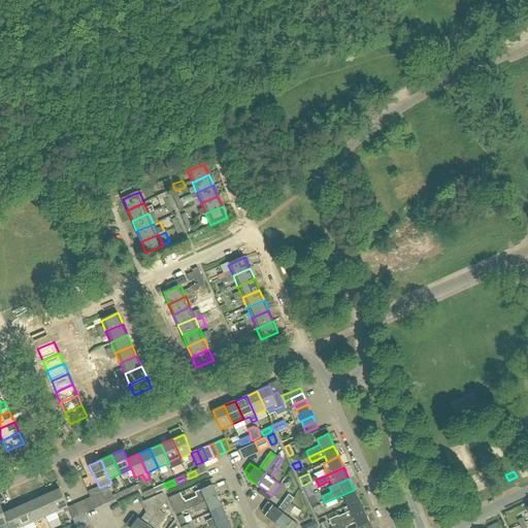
[(307,497),(314,494),(309,484),(302,487),(307,497)]
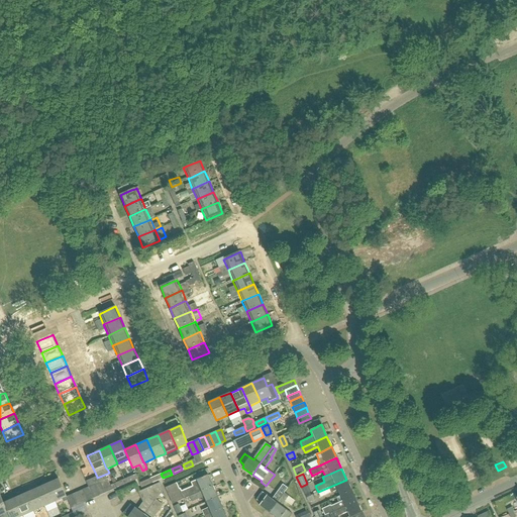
[(152,483),(161,479),(159,475),(150,479),(152,483)]
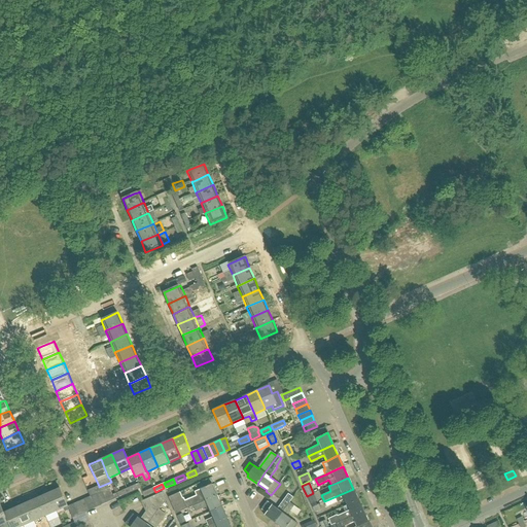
[(183,499),(180,500),(184,510),(192,506),(201,502),(217,496),(212,484),(200,489),(196,491),(198,496),(184,501),(183,499)]
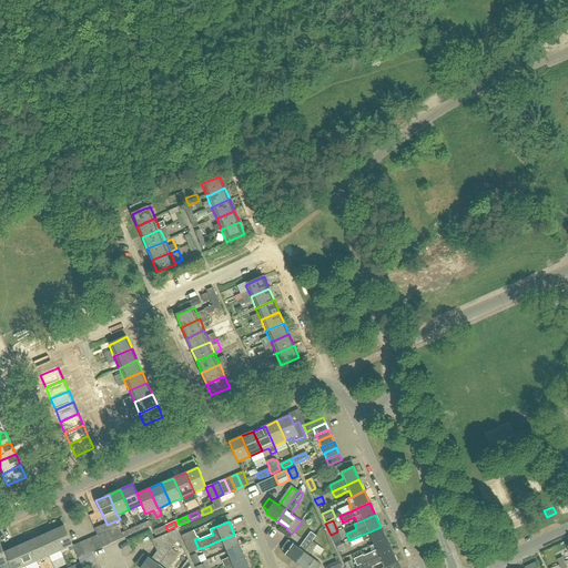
[(138,531),(146,528),(144,523),(135,527),(138,531)]
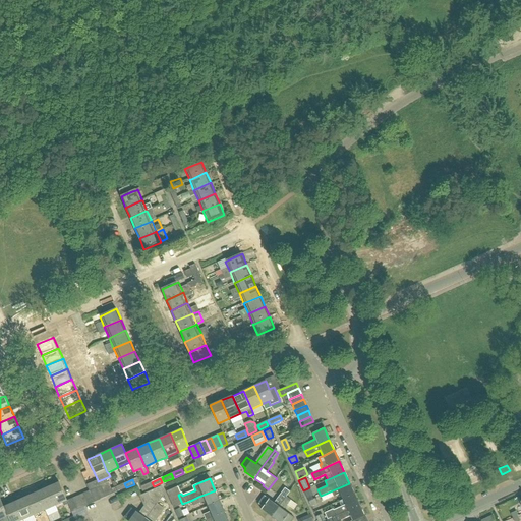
[(95,488),(100,486),(98,481),(98,480),(87,485),(89,491),(95,488)]
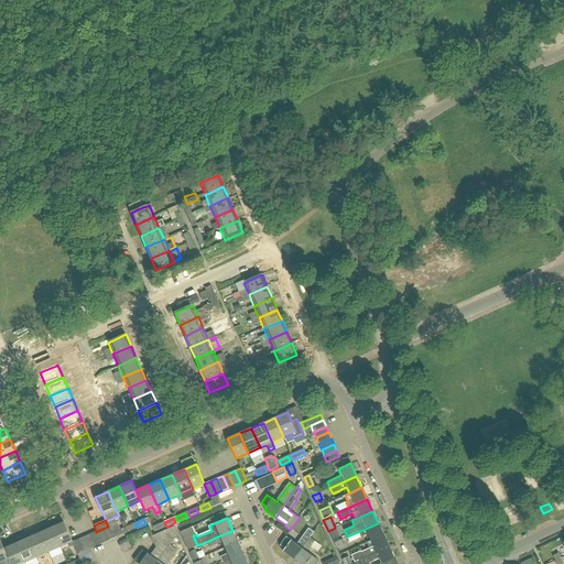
[(72,542),(73,542),(64,522),(52,528),(60,548),(67,544),(69,548),(73,545),(72,542)]
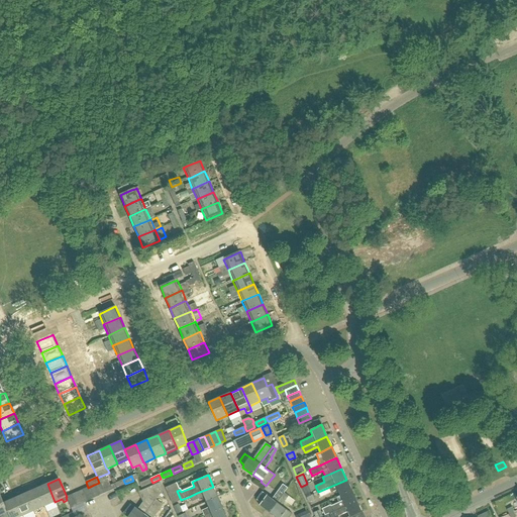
[(141,488),(149,484),(147,480),(139,483),(141,488)]
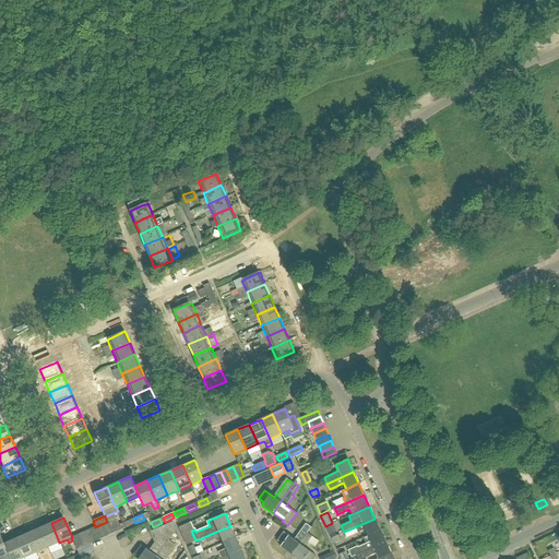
[(380,530),(375,519),(344,532),(347,538),(365,530),(367,536),(380,530)]
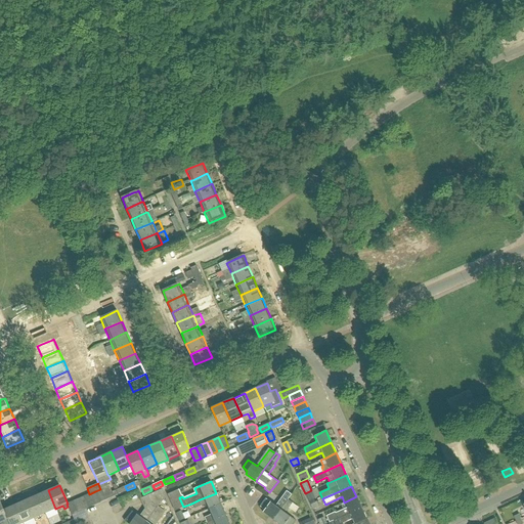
[(95,491),(99,503),(114,496),(112,491),(111,489),(105,487),(100,489),(95,491)]
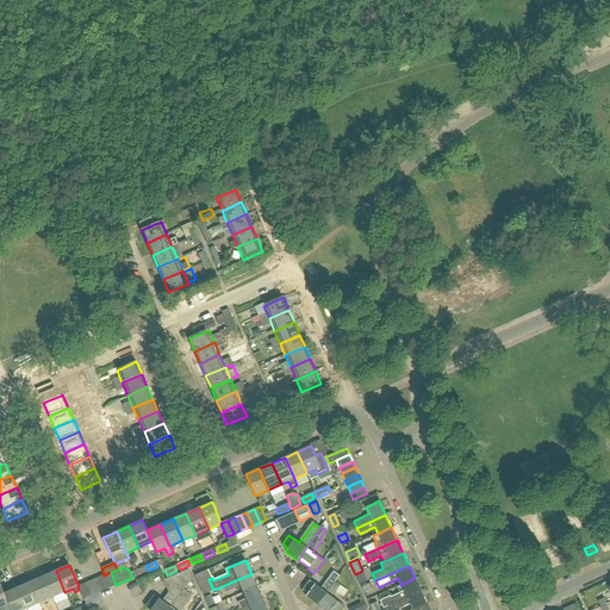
[(136,577),(145,572),(143,567),(134,572),(136,577)]
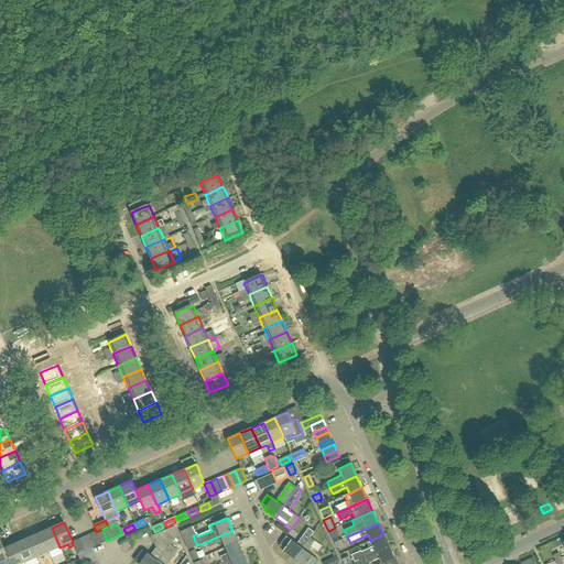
[(155,563),(170,545),(170,546),(177,535),(173,527),(158,533),(158,534),(159,534),(161,541),(150,556),(141,550),(133,561),(137,563),(155,563)]
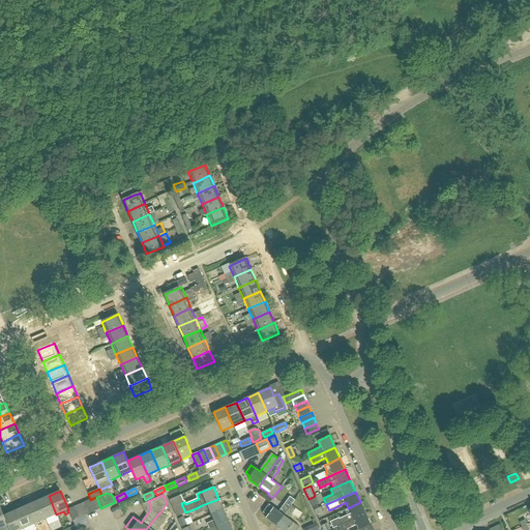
[(46,519),(56,514),(49,496),(37,501),(46,519)]
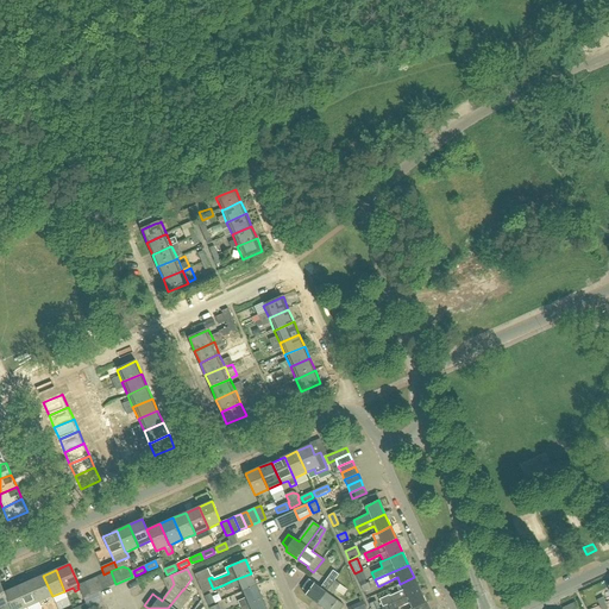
[(205,570),(194,575),(202,594),(213,589),(208,578),(205,570)]
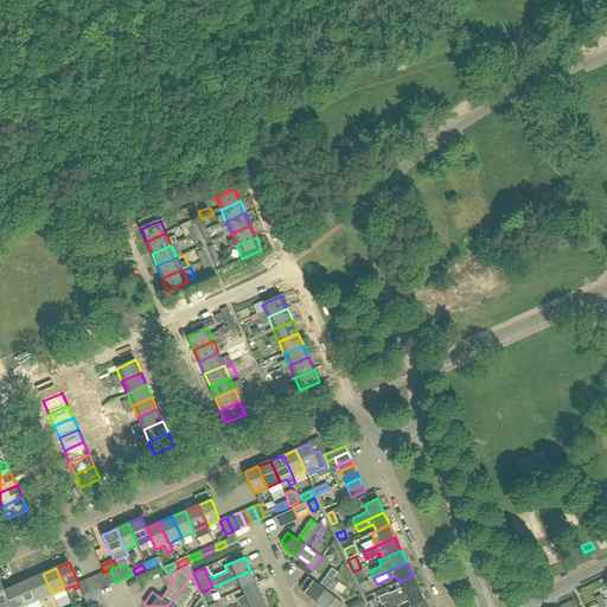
[(360,568),(353,572),(358,581),(365,577),(360,568)]
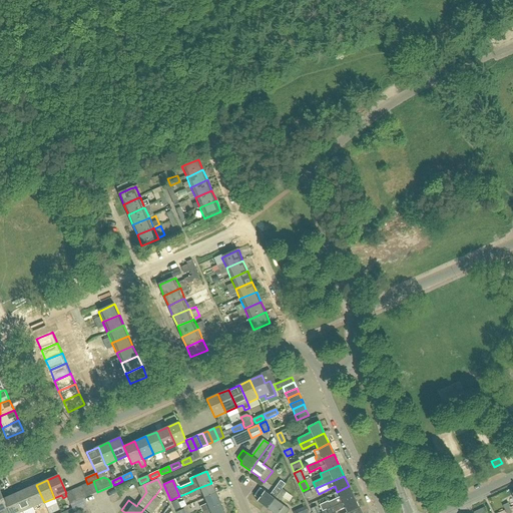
[(92,494),(97,492),(93,481),(87,484),(92,494)]
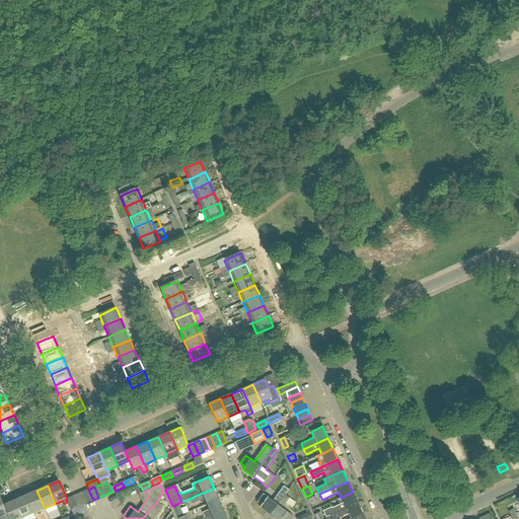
[(270,515),(278,505),(285,495),(288,491),(284,488),(274,502),(263,494),(257,502),(262,505),(261,508),(270,515)]
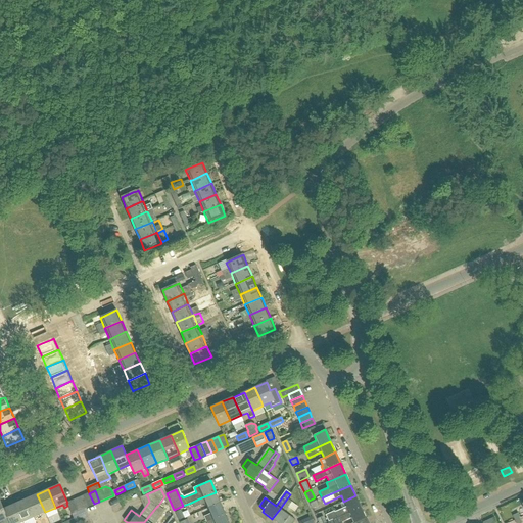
[(199,498),(191,503),(193,508),(206,503),(208,508),(220,503),(216,492),(199,498)]
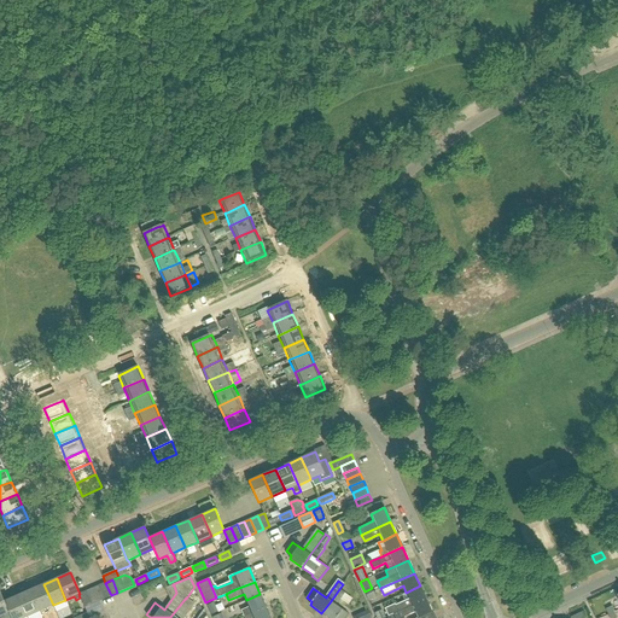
[(105,599),(111,595),(105,583),(99,586),(105,599)]
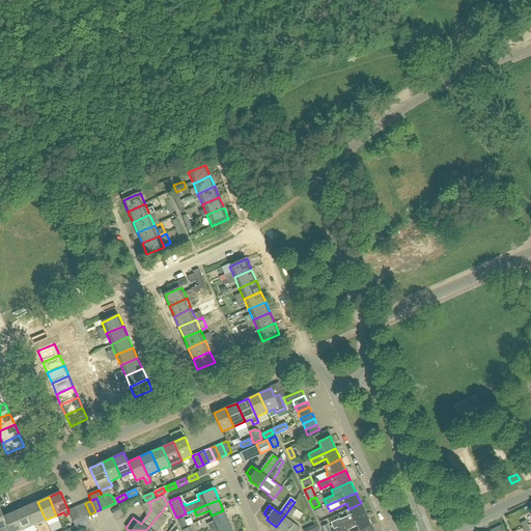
[(34,525),(46,520),(37,502),(26,506),(34,525)]
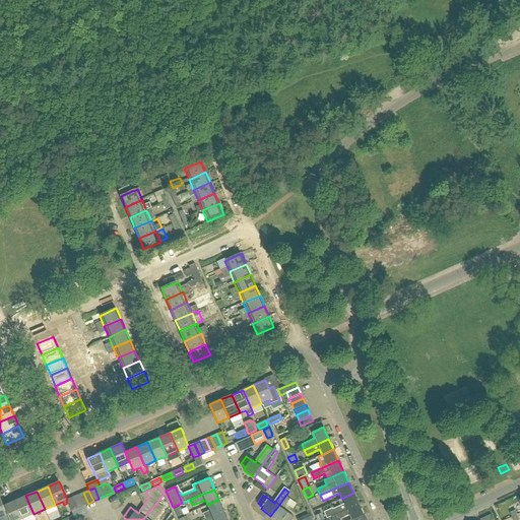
[(82,506),(88,504),(83,493),(77,495),(82,506)]
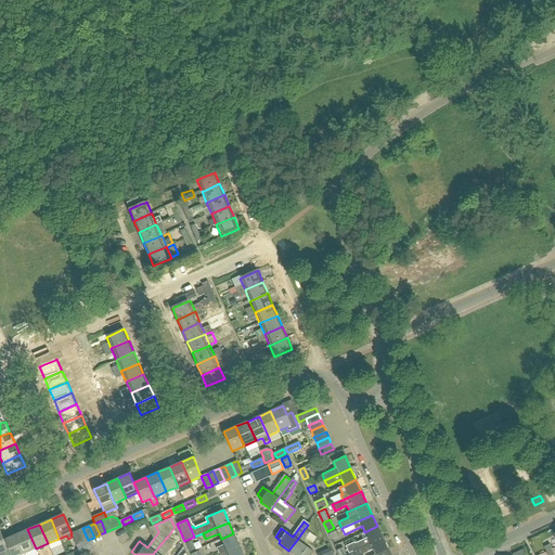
[(377,526),(364,532),(368,539),(355,545),(353,544),(345,547),(348,554),(353,551),(383,538),(377,526)]
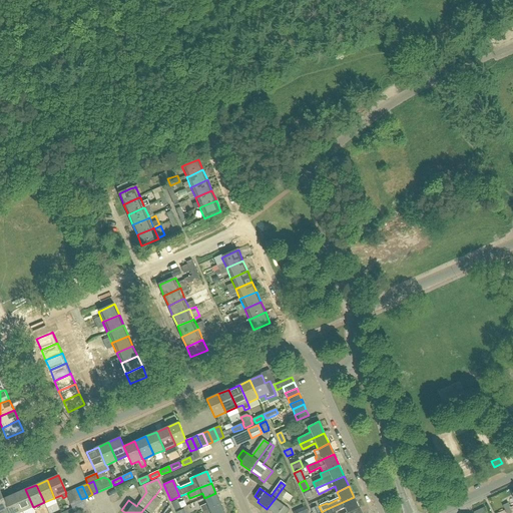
[(79,500),(81,499),(76,488),(71,491),(76,502),(79,500)]
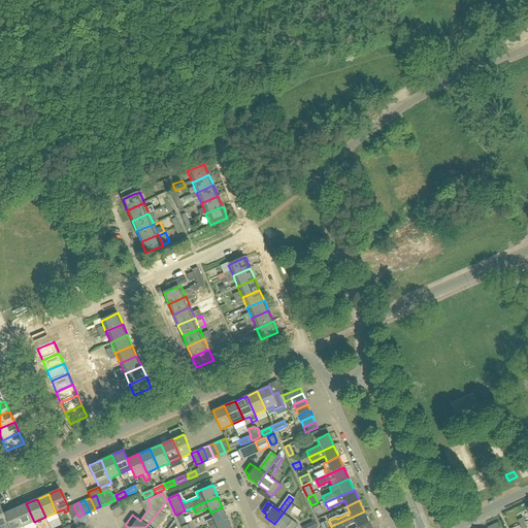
[(23,527),(34,522),(26,503),(14,508),(23,527)]
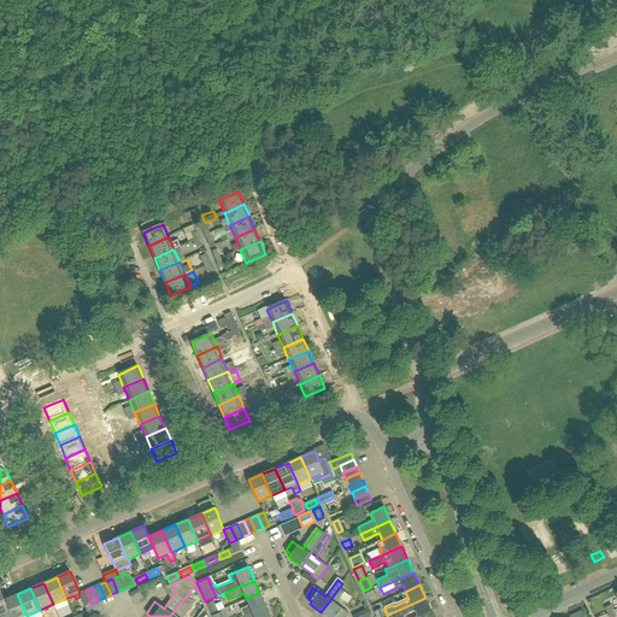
[(327,616),(344,616),(348,612),(335,604),(344,592),(339,588),(330,600),(321,612),(327,616)]
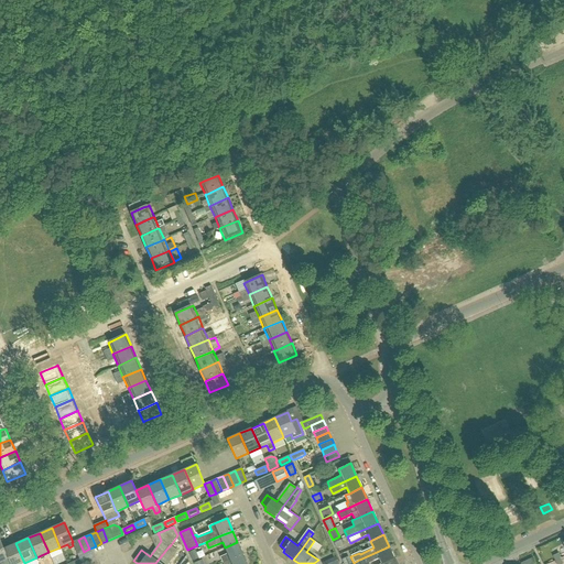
[(77,554),(84,552),(78,540),(73,542),(72,542),(73,545),(77,554)]
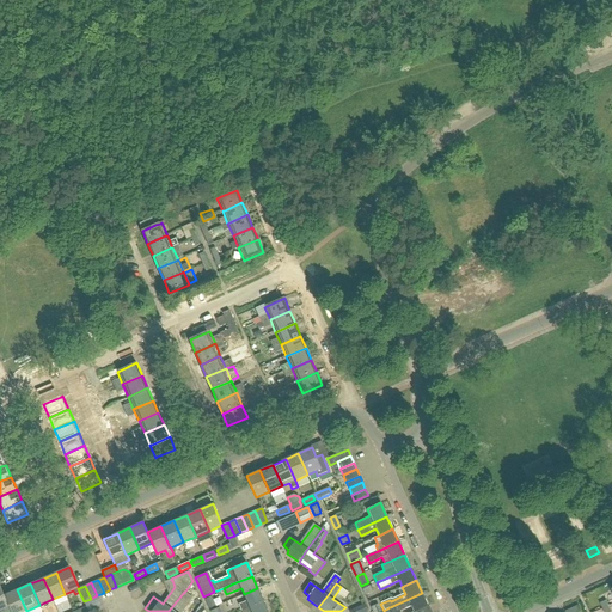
[(244,610),(263,601),(257,588),(244,594),(246,601),(242,604),(244,610)]
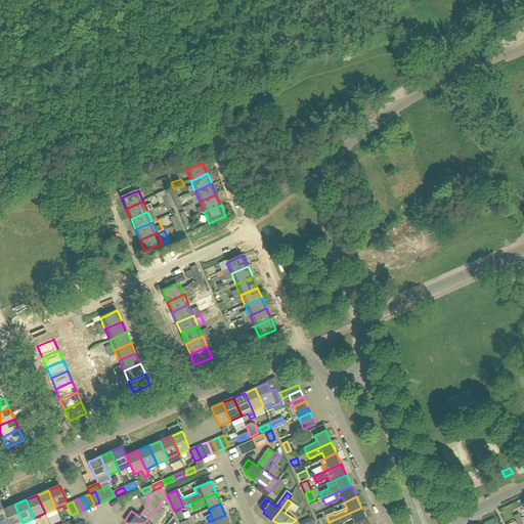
[(9,523),(19,523),(23,523),(14,505),(4,510),(9,523)]
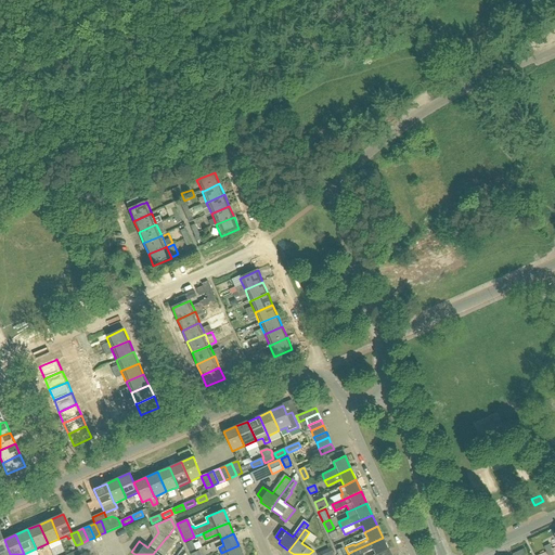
[(164,554),(173,542),(167,538),(167,537),(153,554),(164,554)]
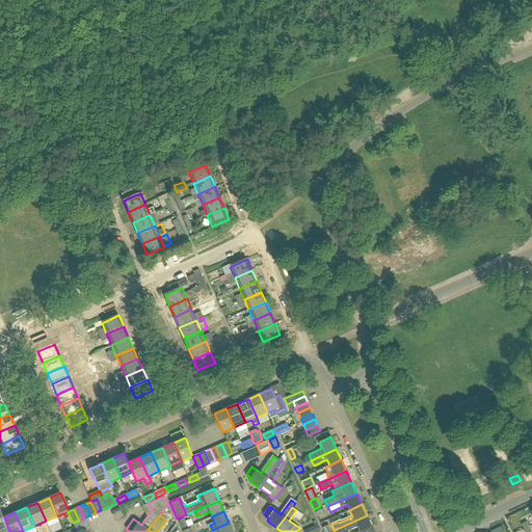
[(367,515),(339,528),(340,531),(348,531),(357,527),(360,531),(357,531),(364,531),(372,527),(367,515)]
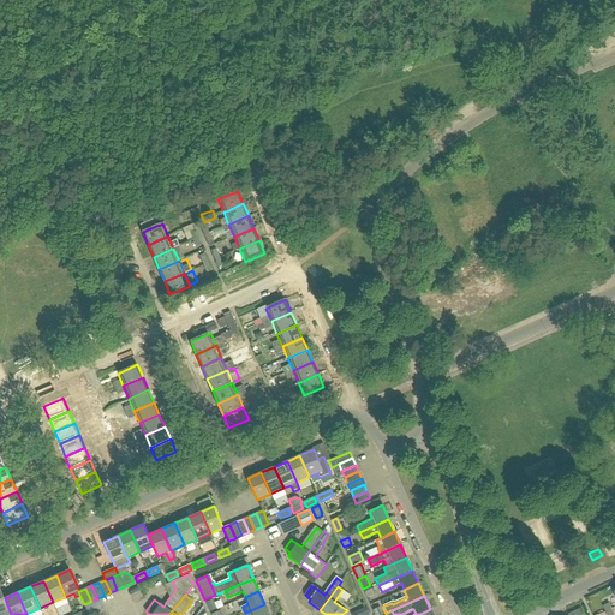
[(269,614),(264,604),(245,613),(244,614),(269,614)]
